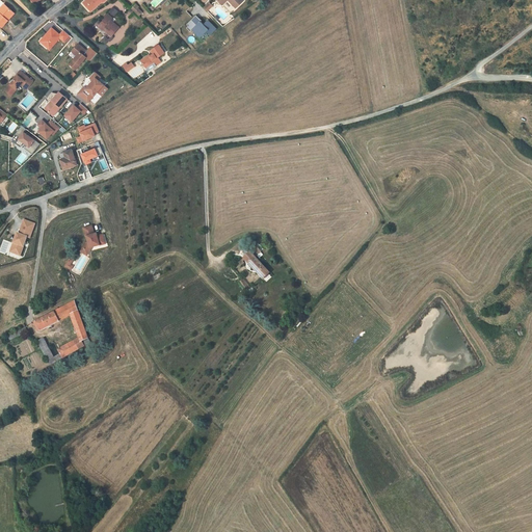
[(86,0),(86,1),(89,5),(87,7),(91,11),(95,8),(103,1),(104,2),(106,0),(86,0)]
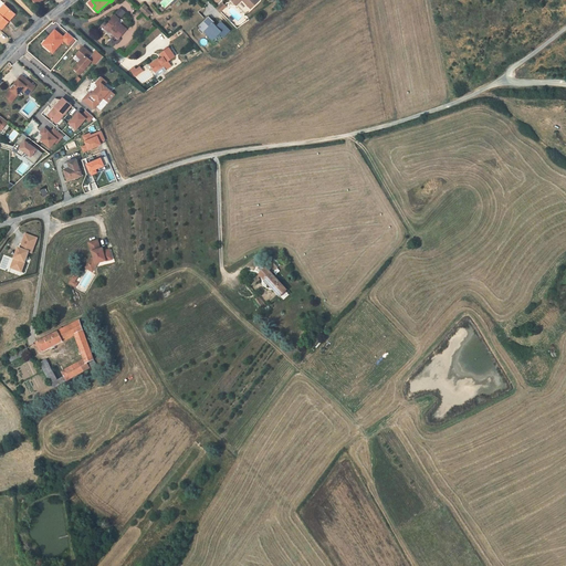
[(222,3),(217,8),(220,12),(226,7),(222,3)]
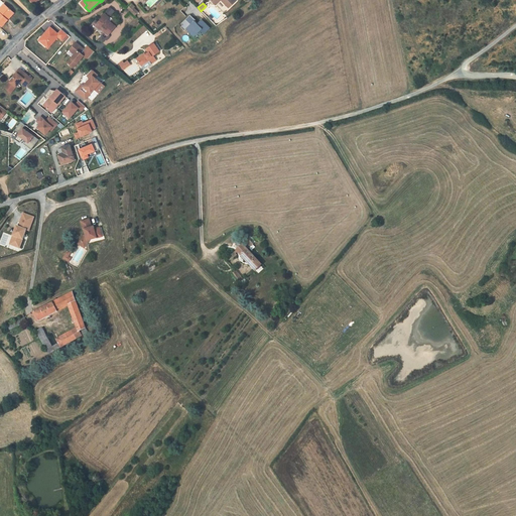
[(0,11),(0,12),(0,24),(2,26),(8,19),(7,18),(13,11),(5,4),(0,9),(0,11)]
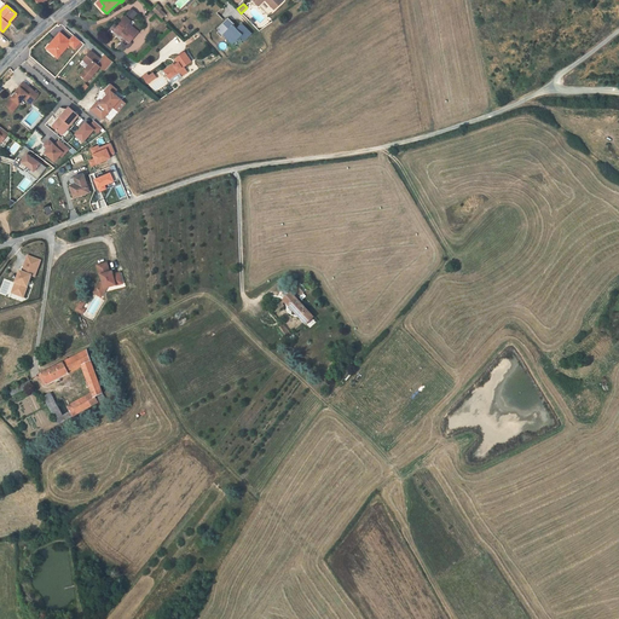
[(132,9),(126,16),(131,21),(138,13),(132,9)]
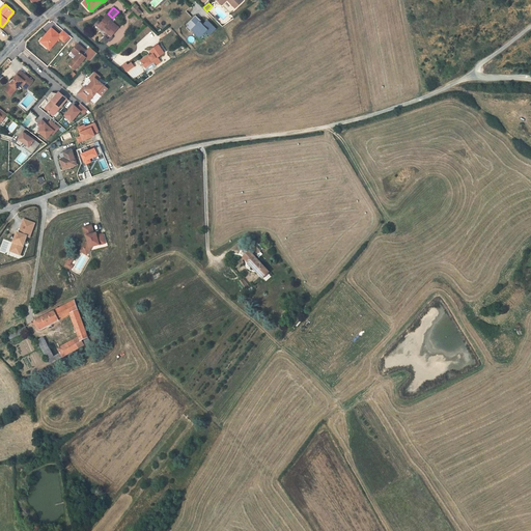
[(104,20),(102,23),(100,25),(104,28),(103,29),(112,36),(119,27),(118,27),(121,24),(116,19),(113,23),(111,20),(112,18),(108,14),(107,14),(103,19),(104,20)]
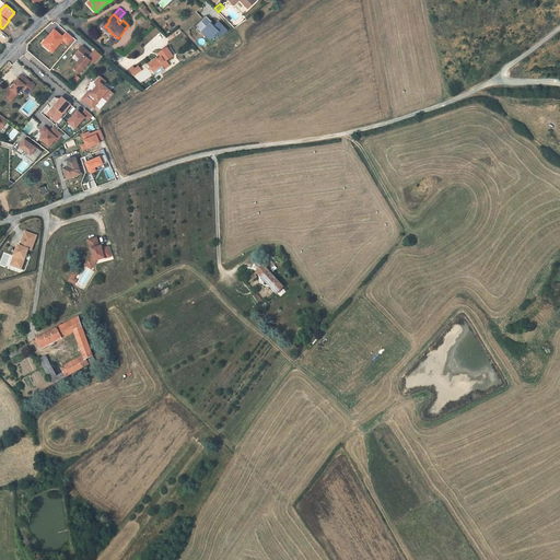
[(211,39),(218,33),(222,37),(229,31),(219,21),(214,25),(211,23),(212,22),(207,16),(197,25),(199,27),(197,30),(201,33),(202,32),(211,39)]
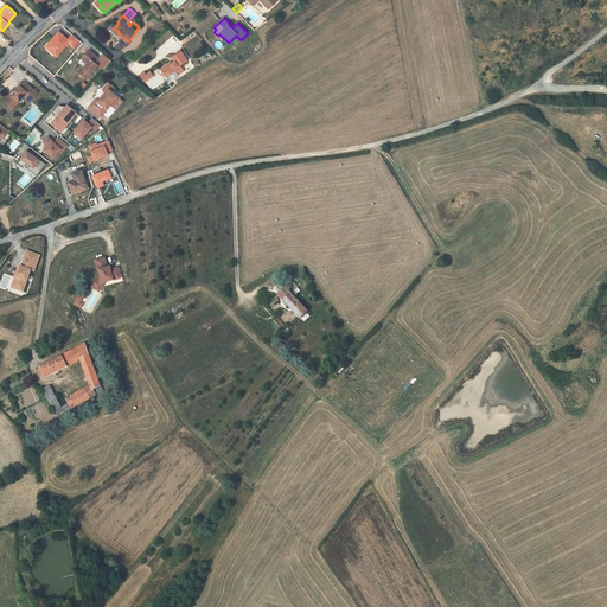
[(58,57),(70,44),(75,48),(81,40),(74,33),(70,38),(61,30),(46,46),(58,57)]
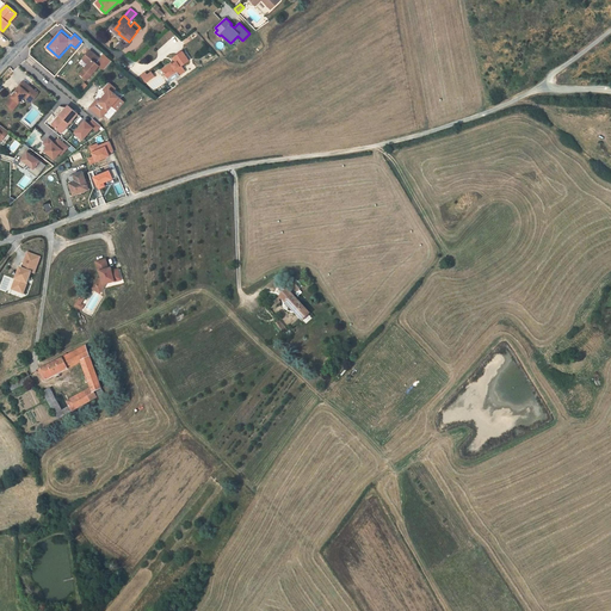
[(99,57),(90,50),(85,56),(91,61),(88,63),(80,74),(87,80),(99,66),(96,62),(99,57)]
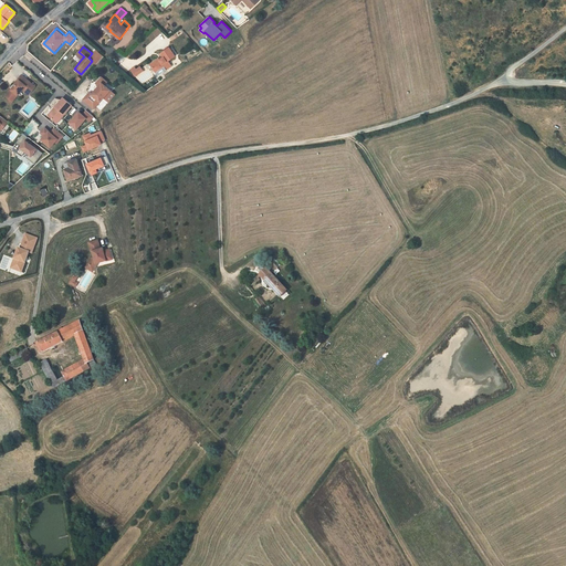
[(159,58),(150,64),(155,71),(159,69),(160,70),(165,66),(167,70),(171,65),(168,61),(176,56),(169,48),(160,53),(164,58),(160,60),(159,58)]
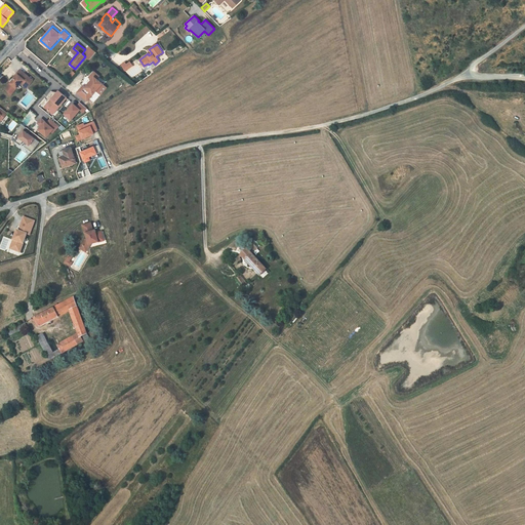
[(33,80),(21,70),(16,73),(18,74),(15,78),(5,89),(11,94),(21,83),(24,85),(27,82),(30,84),(33,80)]
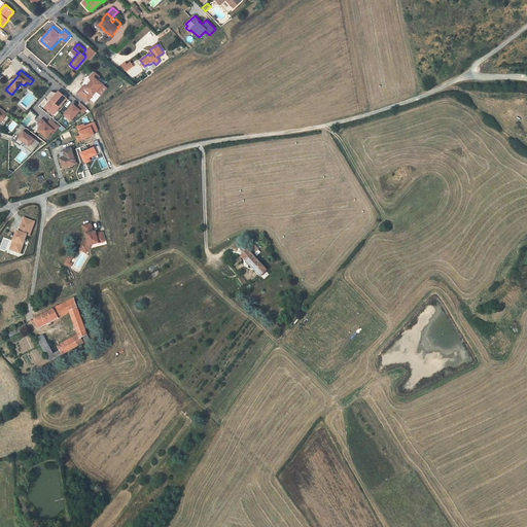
[(88,101),(103,83),(97,79),(95,77),(93,79),(85,88),(83,85),(77,93),(88,101)]
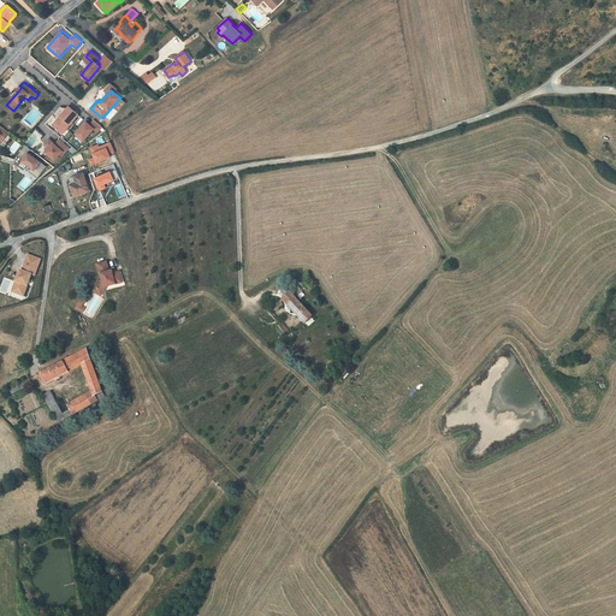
[(78,114),(69,107),(59,118),(59,119),(58,120),(57,120),(52,125),(60,131),(64,126),(66,128),(78,114)]
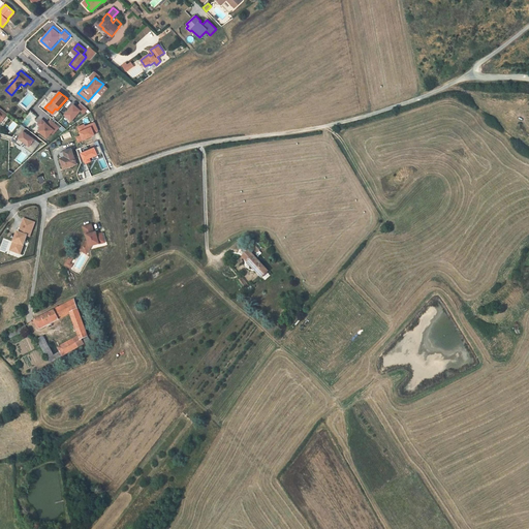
[(79,100),(66,115),(73,121),(82,112),(85,114),(89,110),(79,100)]
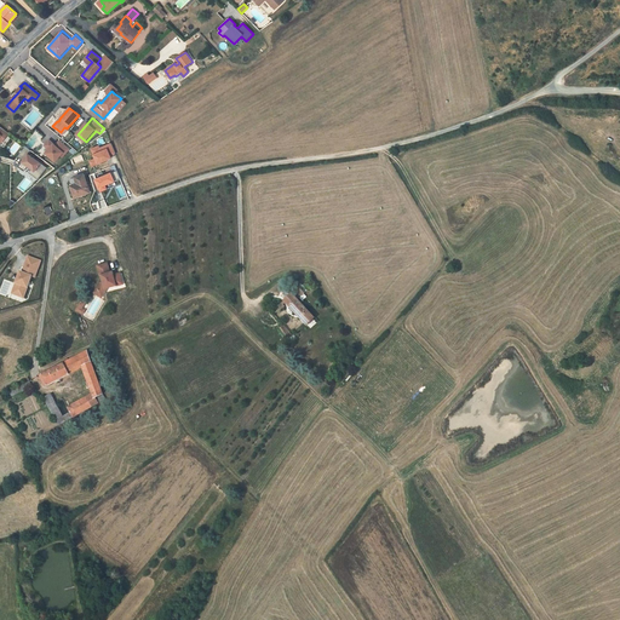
[(70,148),(61,139),(57,144),(51,138),(45,145),(50,149),(46,153),(57,162),(70,148)]
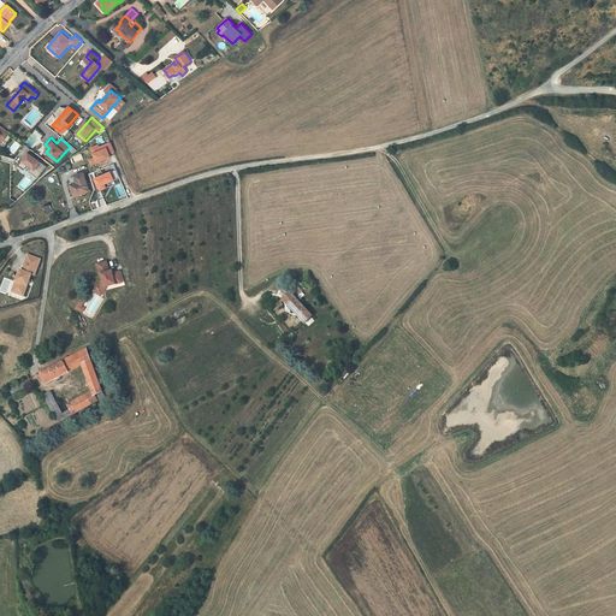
[(100,143),(92,147),(95,157),(89,159),(92,165),(117,155),(112,141),(101,146),(100,143)]
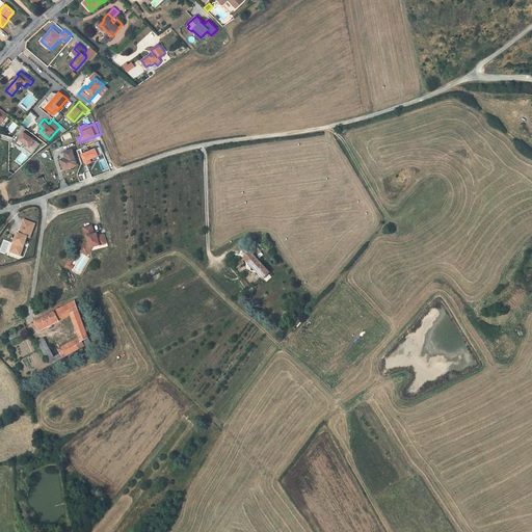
[(41,144),(25,132),(27,129),(22,125),(17,132),(21,136),(20,137),(16,142),(21,147),(24,142),(27,144),(29,147),(28,149),(33,153),(35,151),(41,144)]
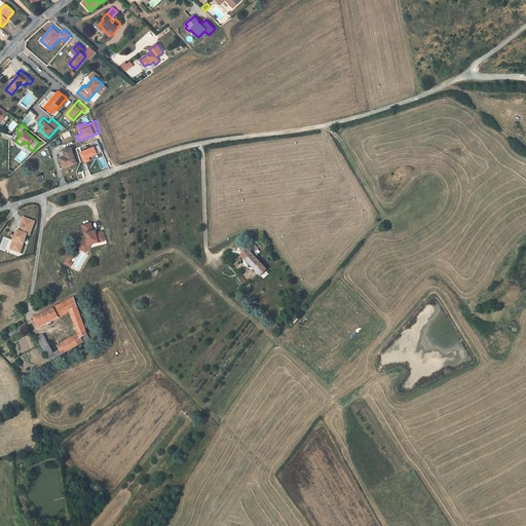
[(29,145),(27,143),(25,146),(32,152),(33,151),(28,147),(29,145)]
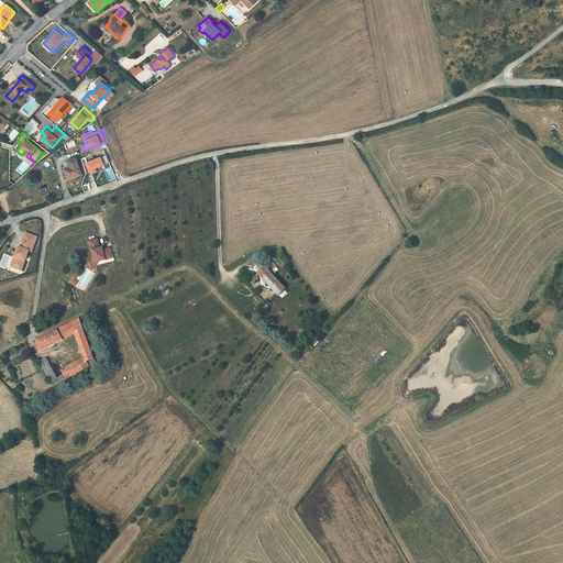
[(76,157),(68,161),(68,162),(70,166),(65,168),(64,168),(68,179),(81,175),(76,157)]
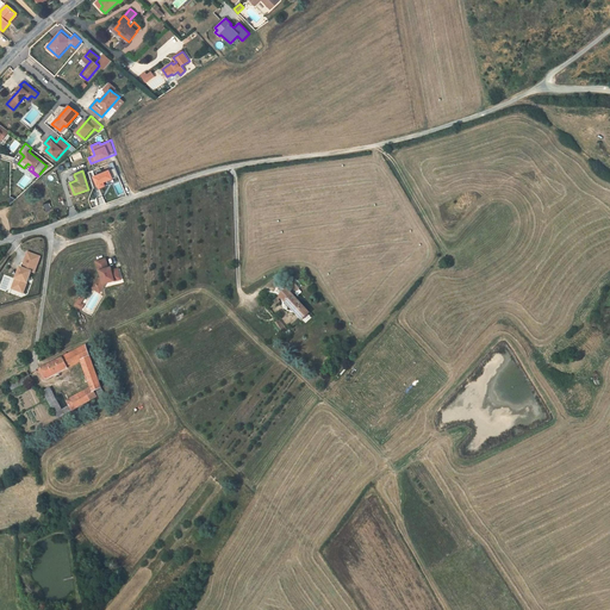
[(24,293),(31,272),(35,273),(41,257),(27,253),(23,268),(22,271),(19,271),(16,279),(19,280),(16,290),(24,293)]
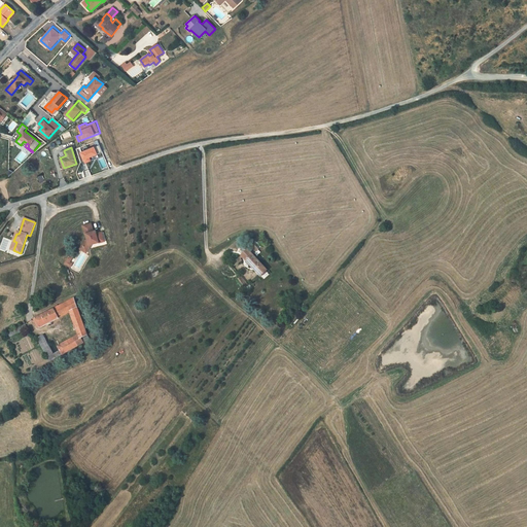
[(104,240),(102,233),(97,234),(96,235),(94,234),(94,233),(92,224),(83,226),(85,235),(86,235),(88,241),(84,241),(82,246),(88,249),(90,246),(95,244),(94,243),(104,240)]
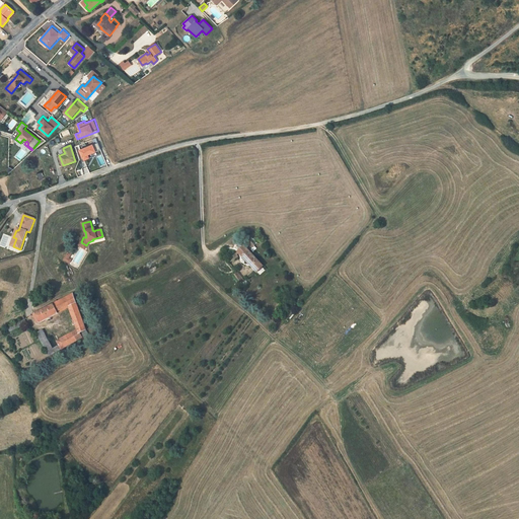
[(249,239),(242,245),(243,246),(238,251),(256,272),(263,267),(248,250),(254,245),(249,239)]
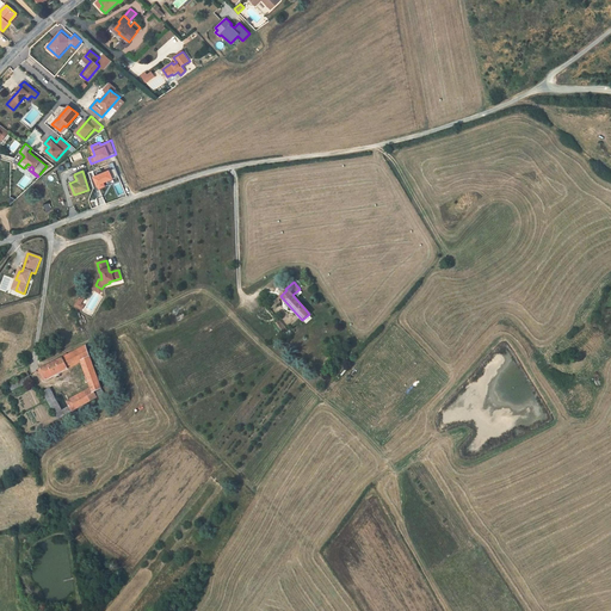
[(75,307),(82,310),(85,306),(82,303),(85,300),(80,296),(75,307)]
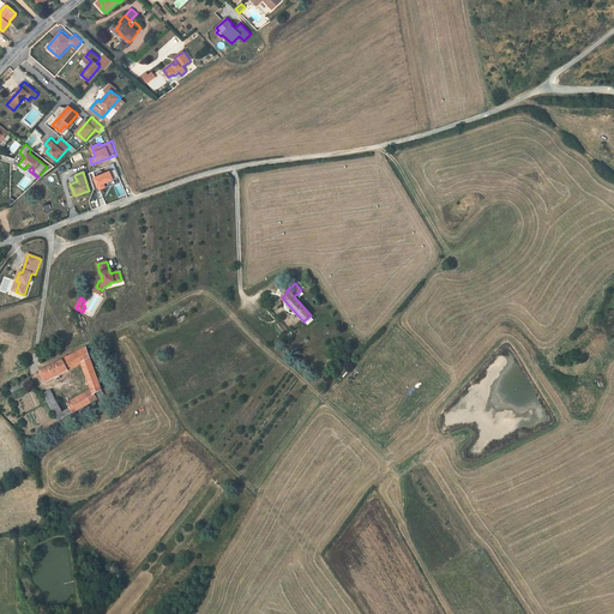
[(282,304),(280,300),(269,307),(271,311),(282,304)]
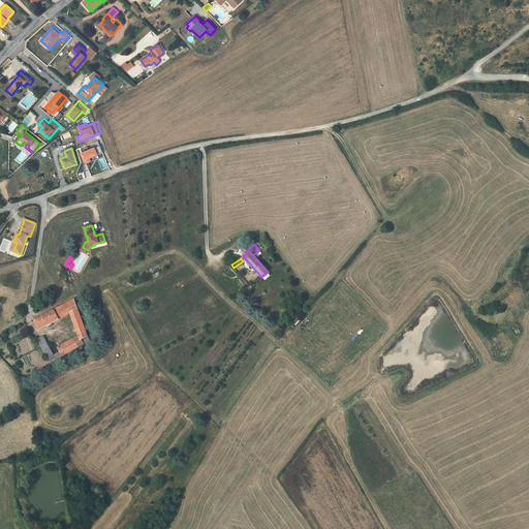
[(249,286),(243,278),(240,280),(246,288),(249,286)]
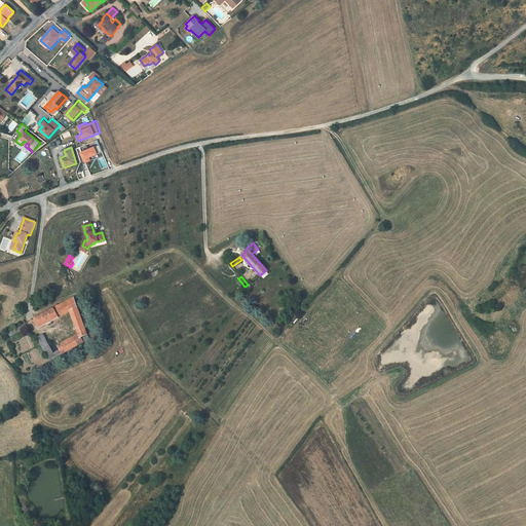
[(54,308),(35,318),(40,328),(59,317),(70,311),(78,334),(73,337),(75,341),(76,341),(78,339),(80,343),(84,341),(89,338),(87,334),(74,298),(59,306),(54,308)]
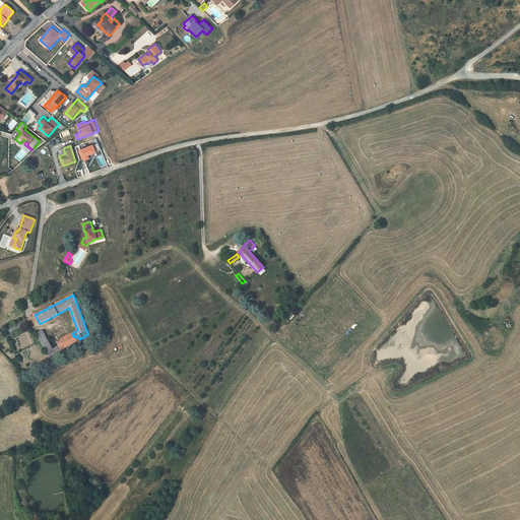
[(24,320),(5,330),(7,334),(27,324),(24,320)]
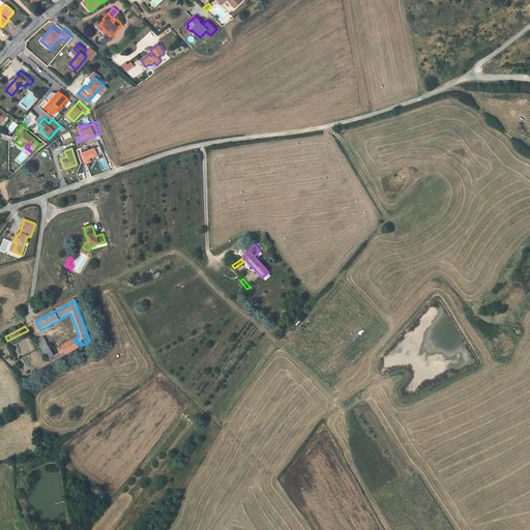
[(54,356),(43,336),(37,340),(48,359),(54,356)]
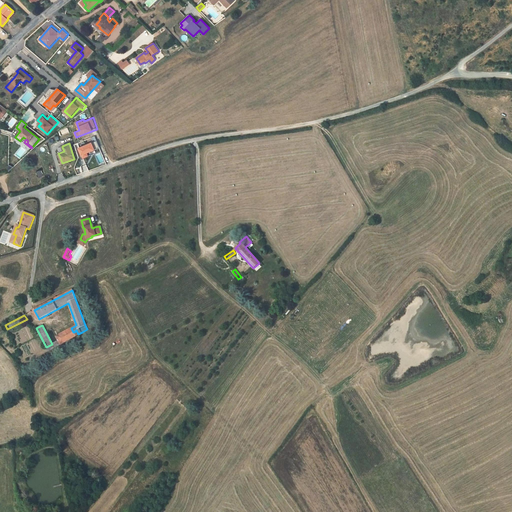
[(71,328),(60,334),(64,342),(76,336),(74,332),(73,332),(71,328)]
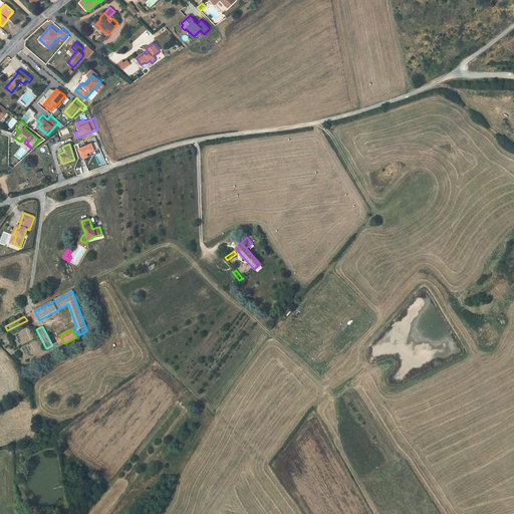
[(60,335),(56,337),(58,342),(60,345),(64,343),(60,335)]
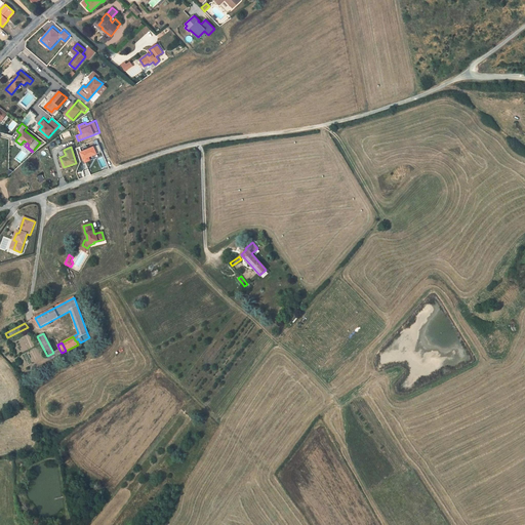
[(53,353),(47,356),(49,360),(62,353),(59,350),(53,353)]
